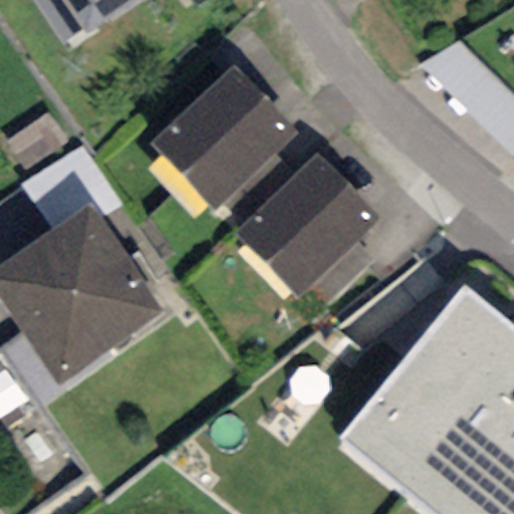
[(136,0),(31,0),(60,43),(80,30),(83,35),(136,0)]
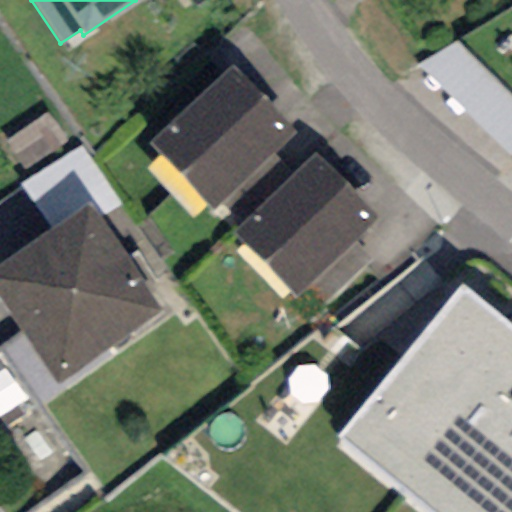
[(295,136),(230,66),(149,141),(213,211),(295,136)]
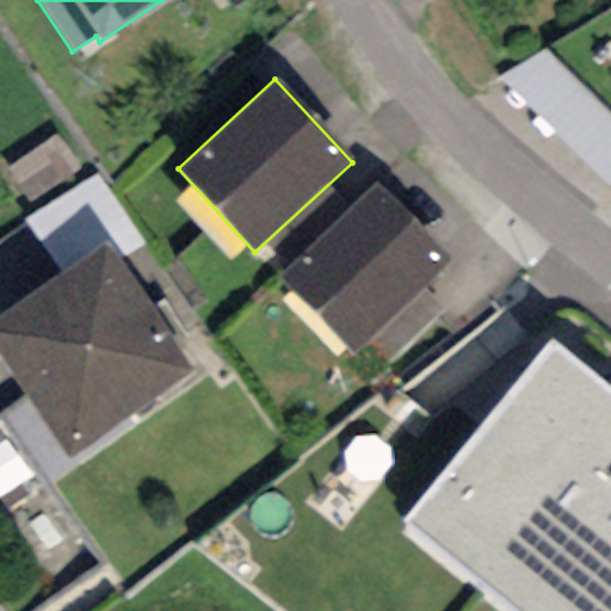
[(446,259),(371,185),(279,279),(356,352),(446,259)]
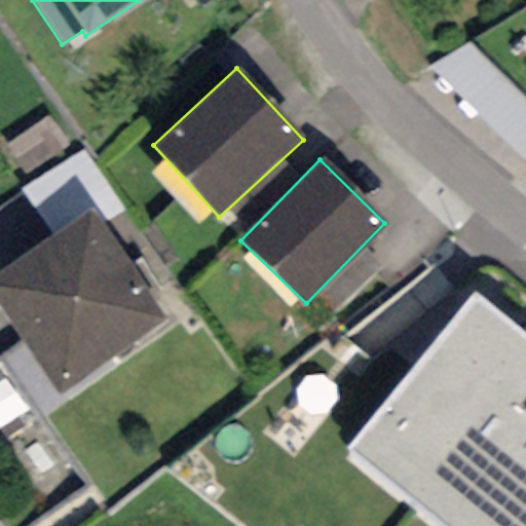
[(165,320),(90,211),(0,272),(0,308),(59,393),(165,320)]
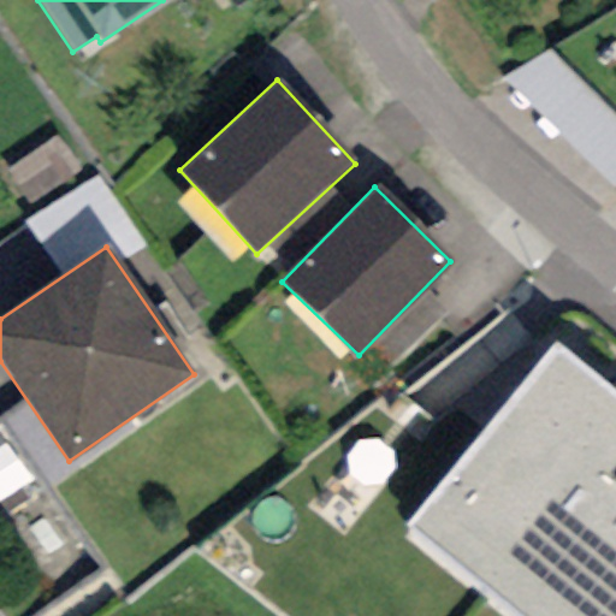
[(615,615),(615,392),(556,343),(404,526),(515,615),(615,615)]
